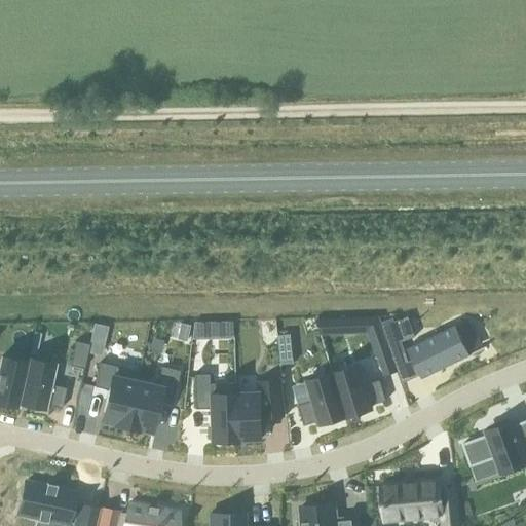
[(408,316),(395,321),(402,341),(415,337),(408,316)]
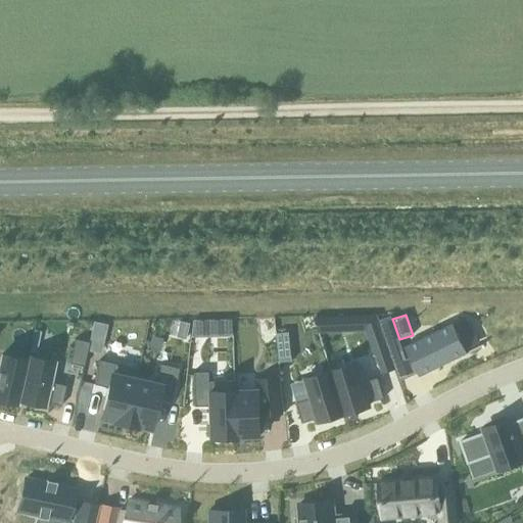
[(392,317),(380,321),(391,354),(403,350),(399,339),(392,319),(392,317)]
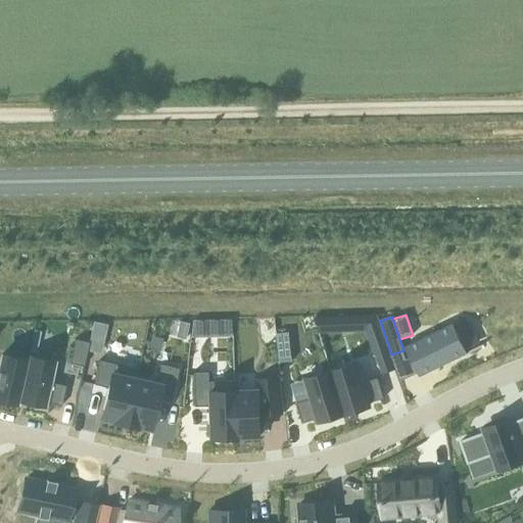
[(192,321),(191,337),(231,336),(231,320),(192,321)]
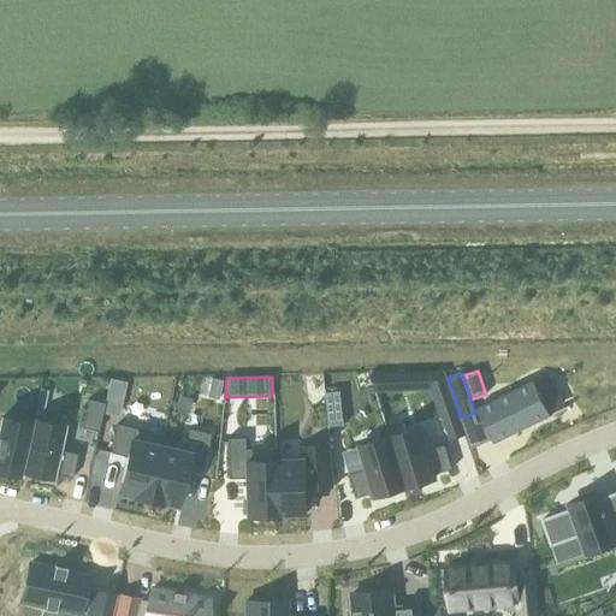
[(110,378),(107,389),(124,392),(126,381),(110,378)]
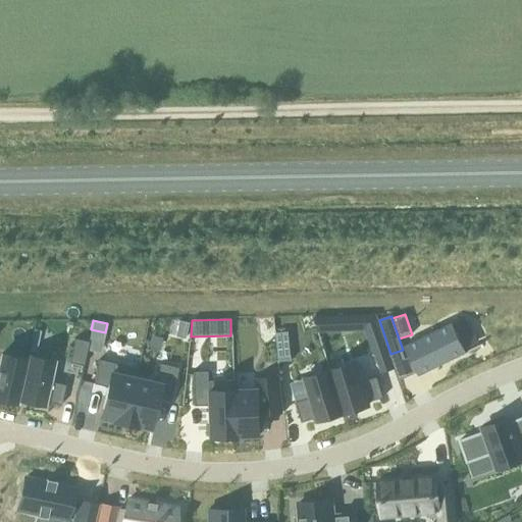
[(178,321),(175,336),(185,338),(189,323),(178,321)]
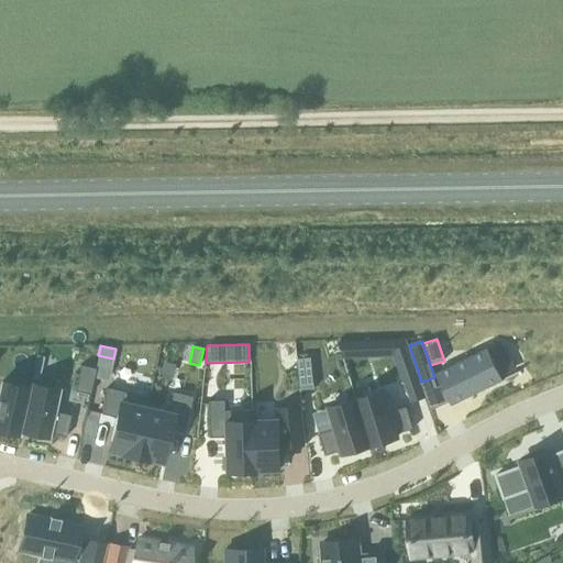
[(462,361),(435,373),(452,406),(477,393),(504,381),(487,348),(462,361)]
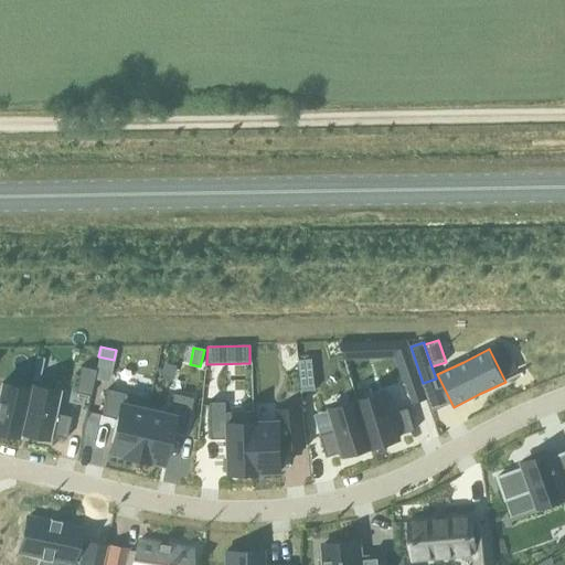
[(35,355),(31,377),(40,380),(45,358),(35,355)]
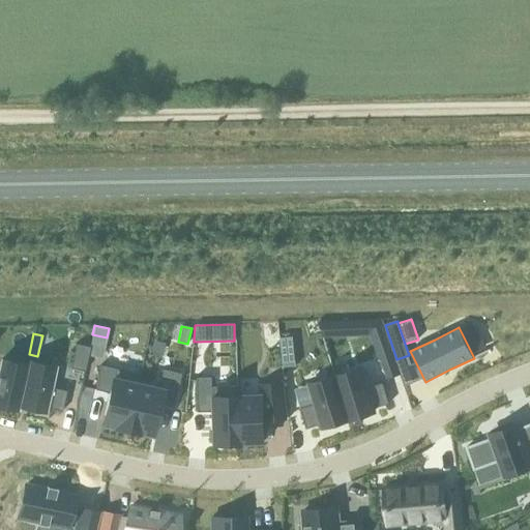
[(293,336),(281,339),(284,367),(296,365),(293,336)]
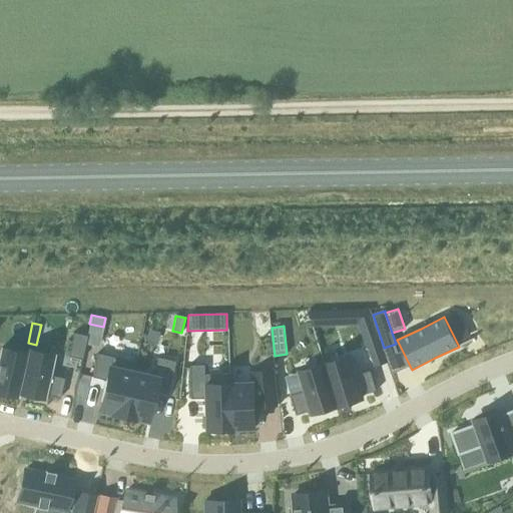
[(73,333),(68,356),(81,359),(87,336),(73,333)]
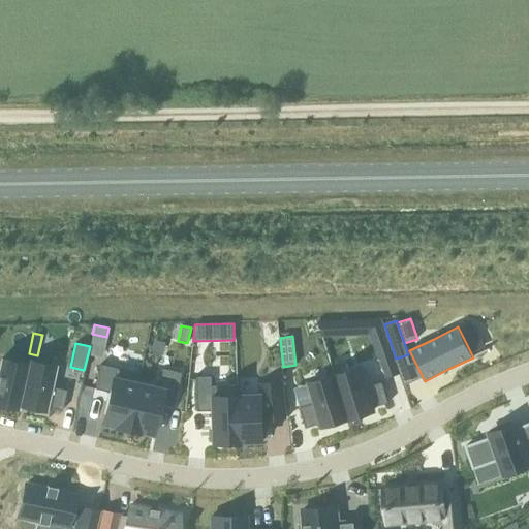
[(391,347),(376,352),(378,360),(379,359),(386,378),(400,373),(391,347)]
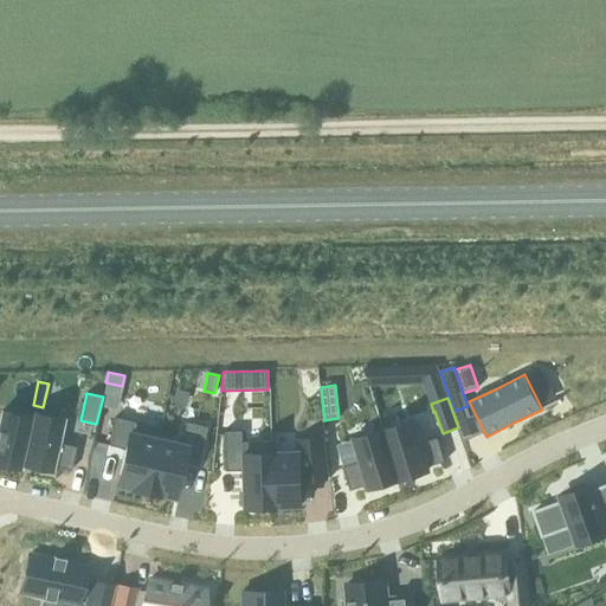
[(0,463),(21,469),(23,464),(21,463),(31,418),(30,418),(1,412),(0,414),(0,463)]
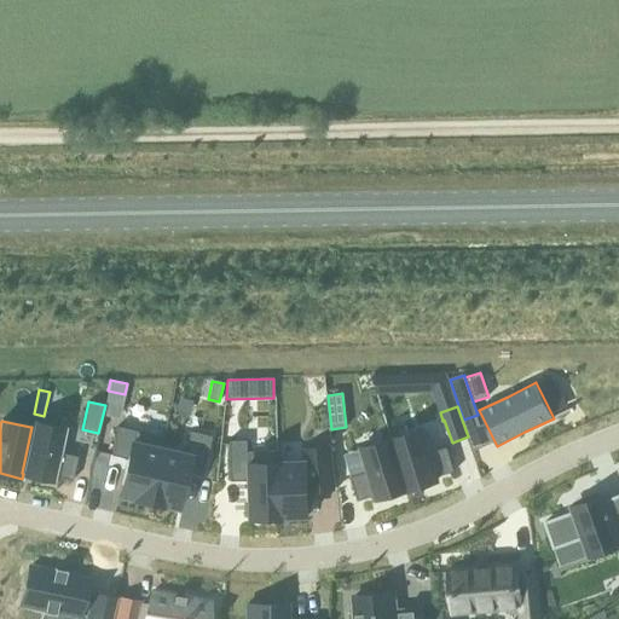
[(32,427),(22,473),(23,474),(53,480),(53,478),(71,481),(77,456),(59,452),(64,429),(32,422),(30,427),(32,427)]
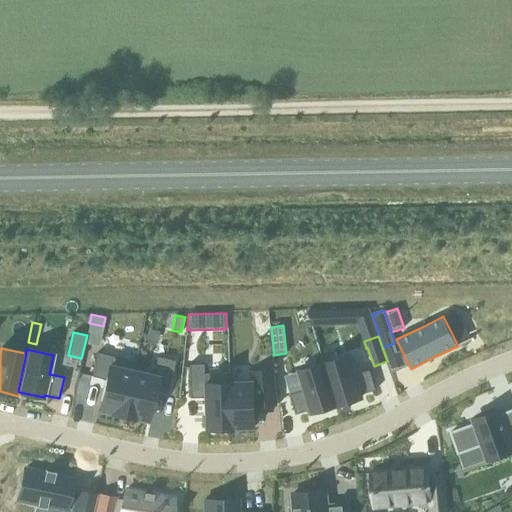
[(97,353),(92,376),(105,379),(98,409),(122,415),(133,371),(134,371),(136,362),(97,353)]
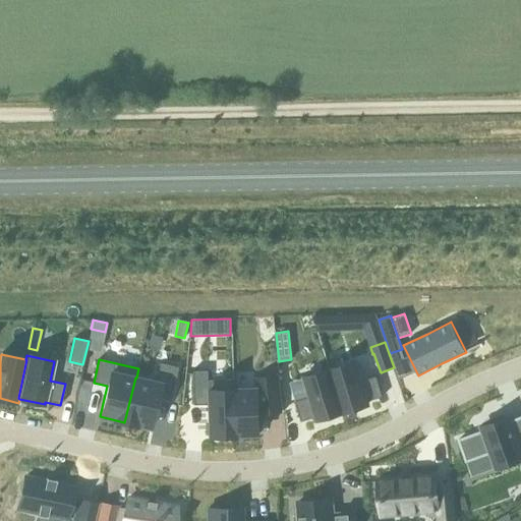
[(135,378),(124,422),(150,428),(157,397),(170,400),(178,367),(159,362),(155,382),(136,378),(135,378)]
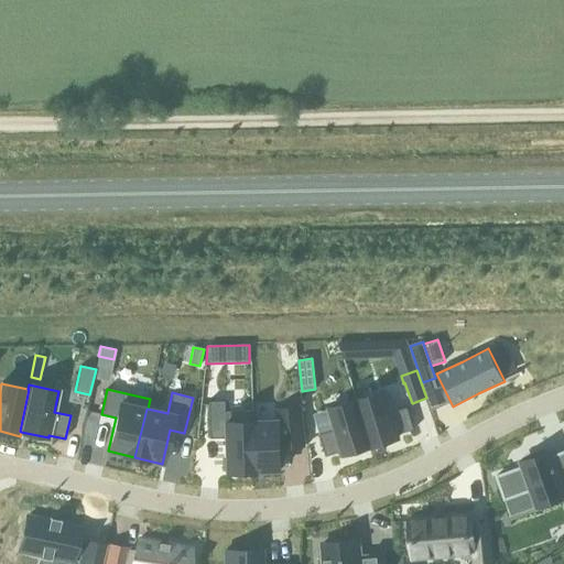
[(386,392),(357,401),(371,446),(399,437),(398,435),(414,430),(408,408),(391,413),(386,392)]
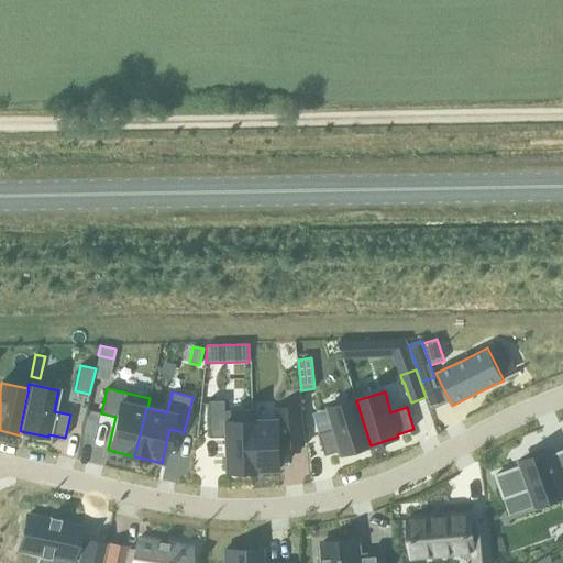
[(223,400),(208,400),(209,438),(223,437),(224,472),(252,471),(251,421),(252,420),(252,410),(223,411),(223,400)]
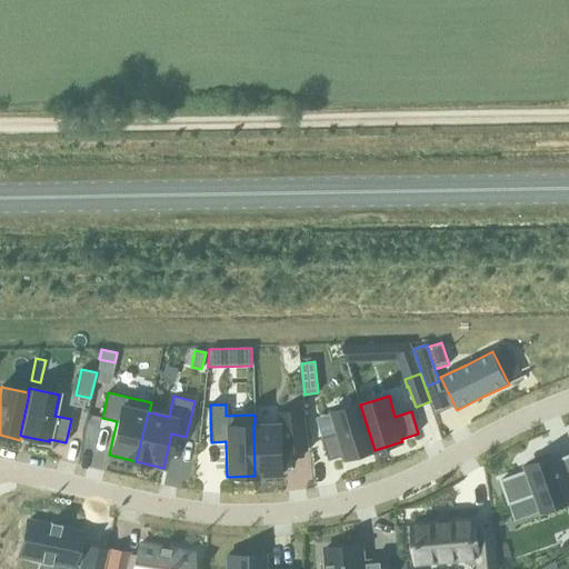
[(322,438),(322,439),(329,460),(346,456),(347,459),(375,450),(360,405),(332,413),(339,433),(322,438)]
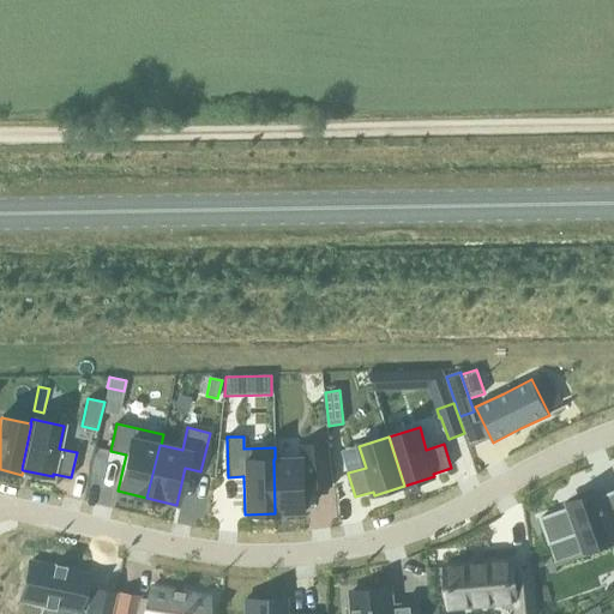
[(275,458),(274,459),(275,513),(306,512),(305,488),(333,486),(332,475),(329,444),(301,446),(302,458),(275,458)]
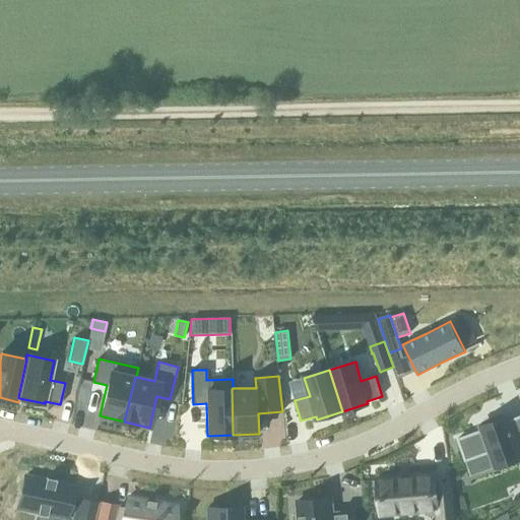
[(481,431),(458,439),(465,461),(489,452),(495,468),(519,458),(519,450),(519,448),(519,416),(509,420),(508,416),(480,427),(481,431)]
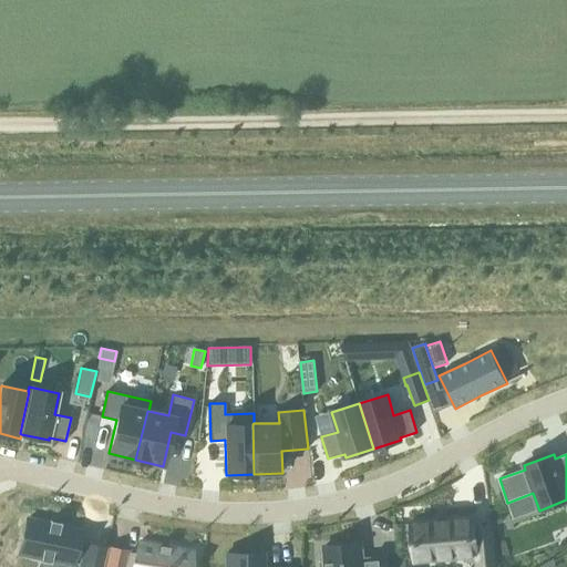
[(475,517),(410,523),(413,562),(477,556),(477,566),(493,566),(490,525),(475,525),(475,517)]
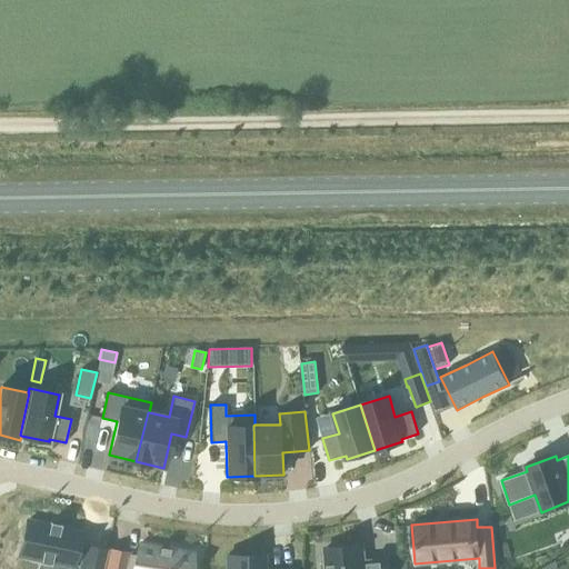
[(28,520),(20,556),(40,560),(73,568),(75,566),(81,532),(28,520)]
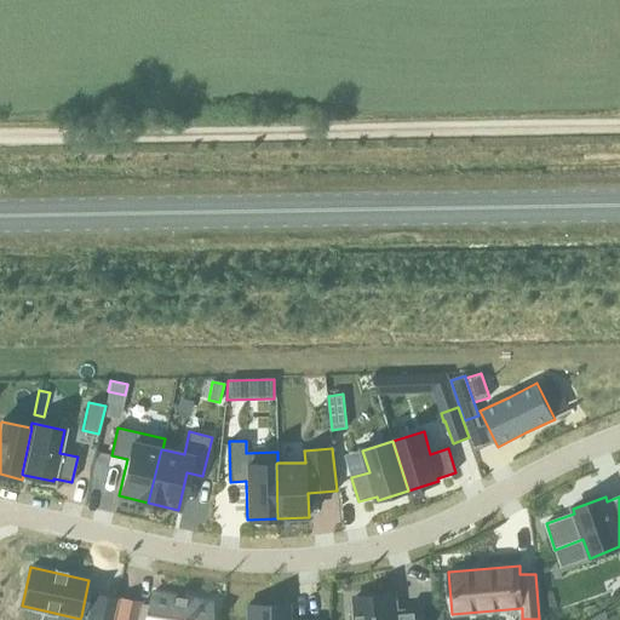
[(119,600),(115,619),(206,619),(210,603),(153,593),(150,607),(141,606),(141,603),(119,600)]
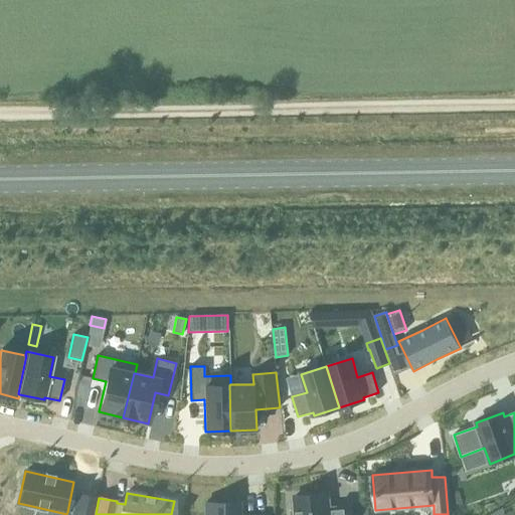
[(296,510),(291,510),(291,514),(351,514),(351,507),(336,508),(336,511),(328,512),(327,494),(295,496),(296,510)]
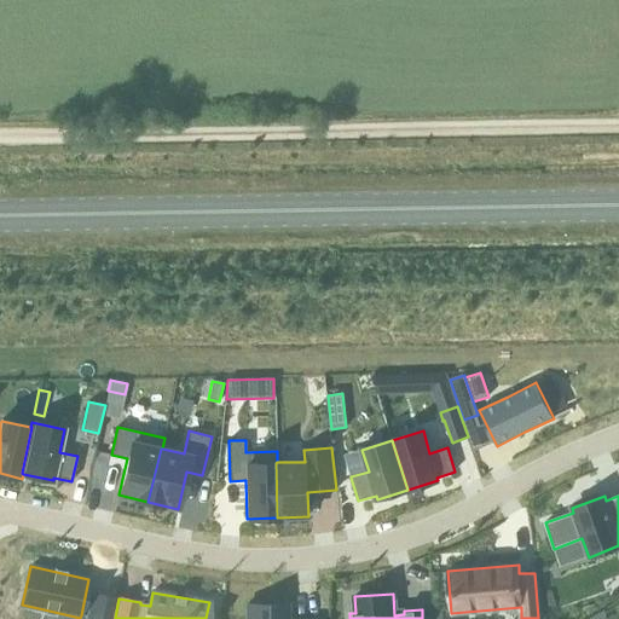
[(88,618),(110,618),(115,599),(94,595),(88,618)]
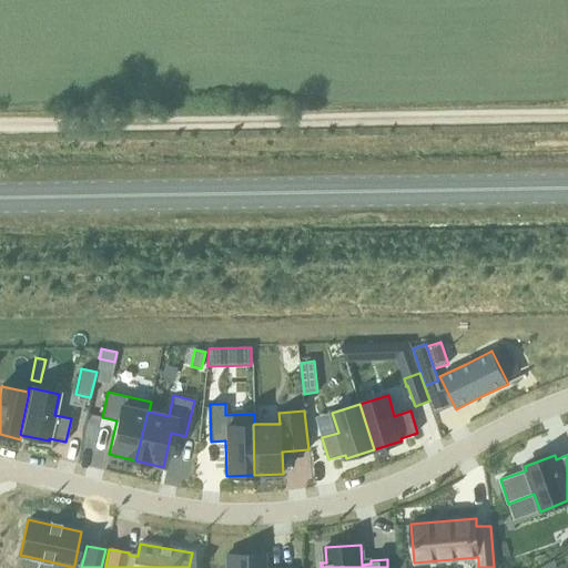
[(263,567),(264,555),(226,555),(225,567),(263,567)]
